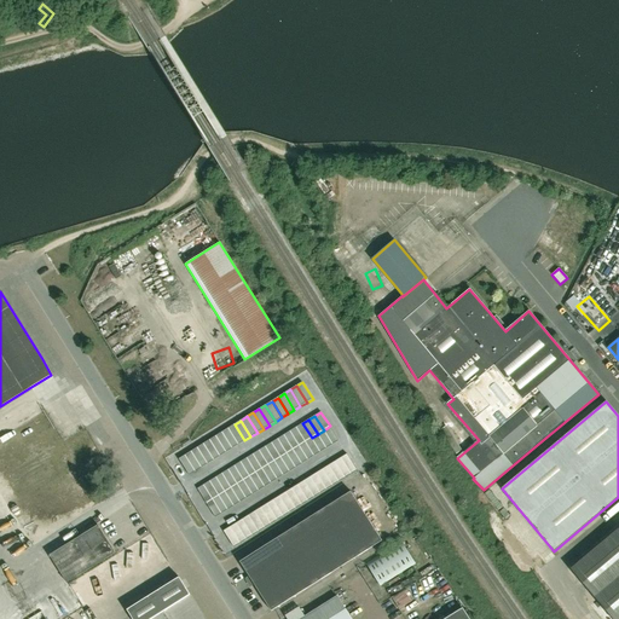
[(296,427),(305,441),(312,438),(302,423),(296,427)]
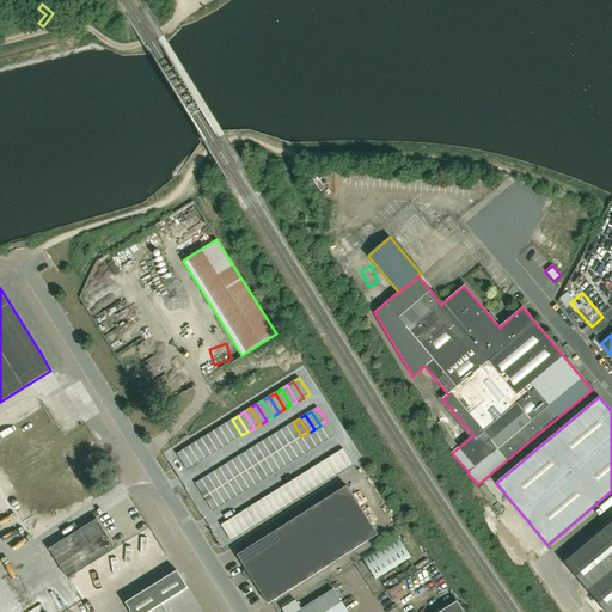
[(242,435),(232,420),(226,423),(236,440),(242,435)]
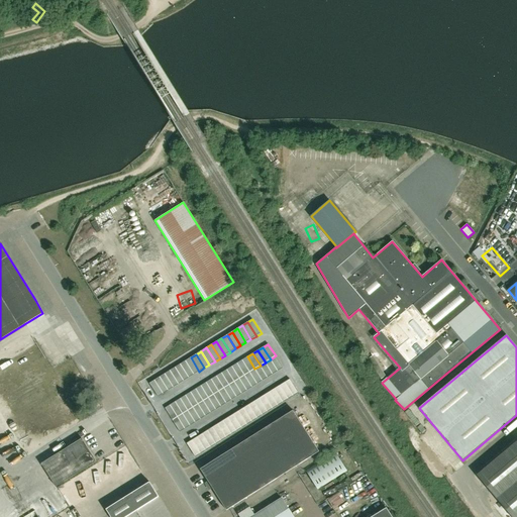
[(283,368),(276,355),(271,359),(278,371),(283,368)]
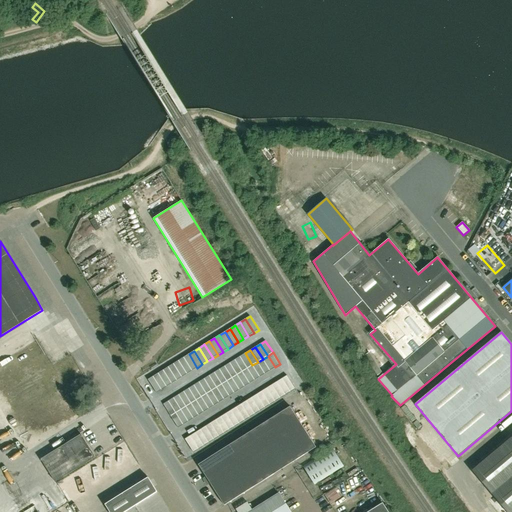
[(240,356),(247,368),(252,365),(245,353),(240,356)]
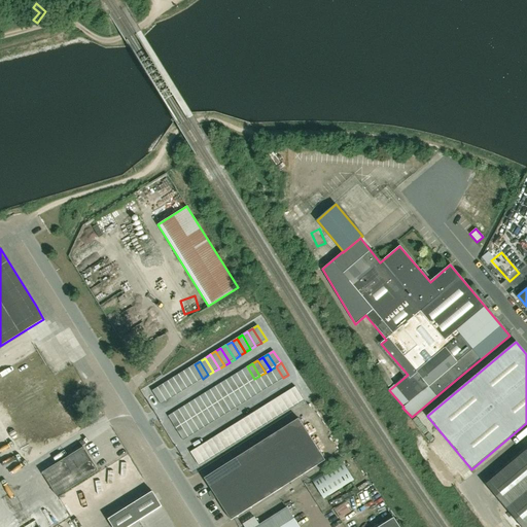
[(189,367),(198,382),(203,379),(195,364),(189,367)]
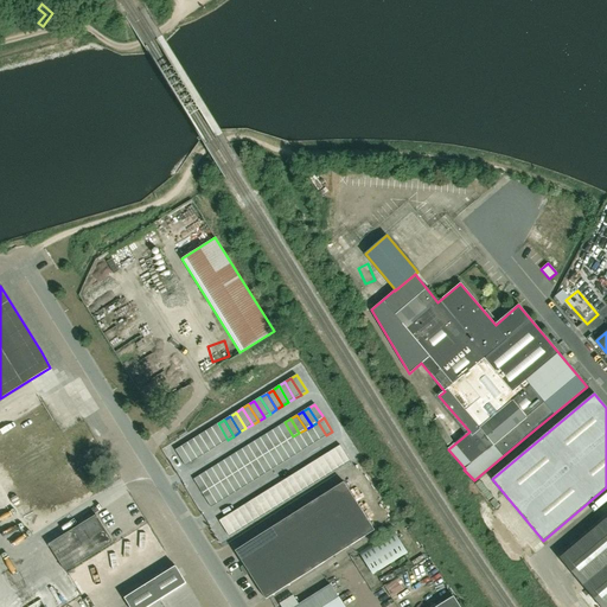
[(293,436),(285,422),(279,427),(287,440),(293,436)]
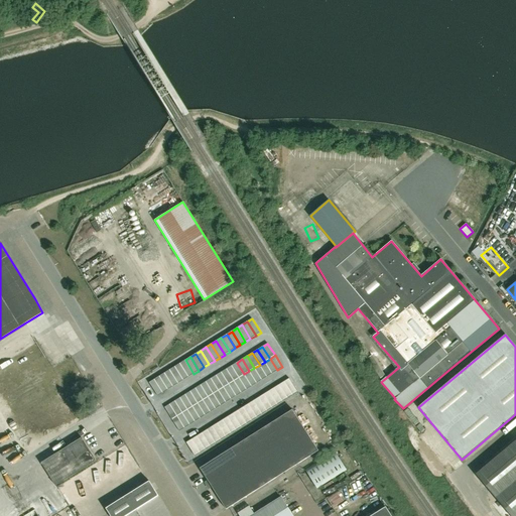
[(277,370),(270,359),(265,362),(272,374),(277,370)]
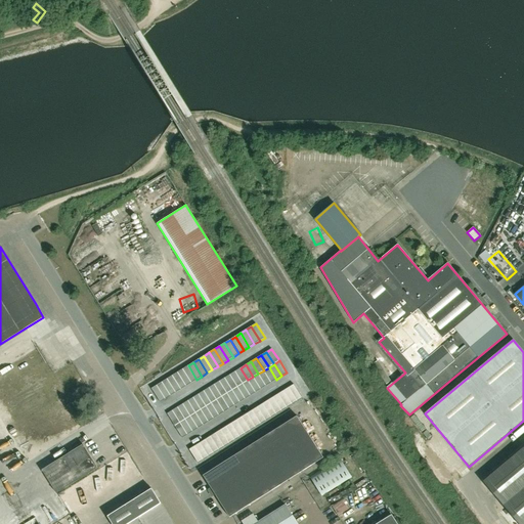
[(183,368),(191,383),(197,380),(188,365),(183,368)]
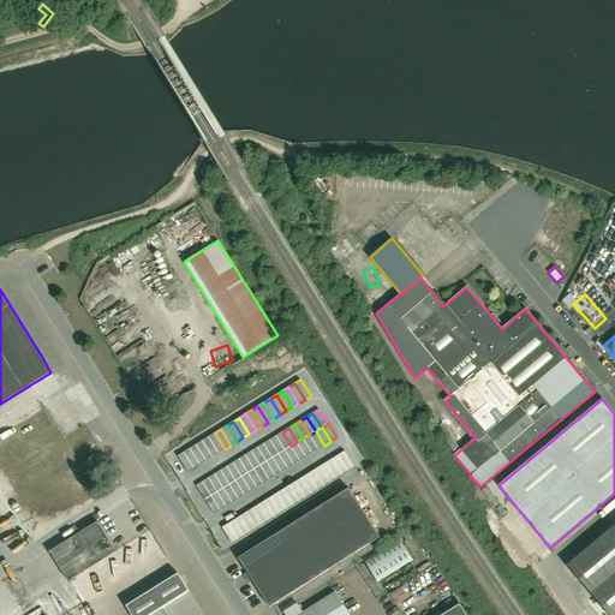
[(318,449),(324,446),(316,431),(310,435),(318,449)]
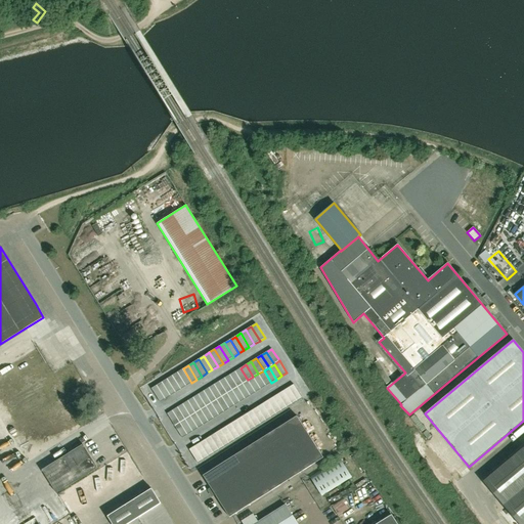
[(191,383),(183,368),(177,373),(186,386),(191,383)]
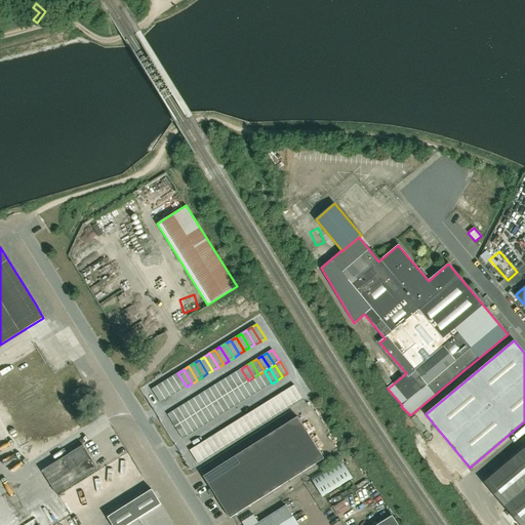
[(241,369),(236,372),(243,385),(248,380),(241,369)]
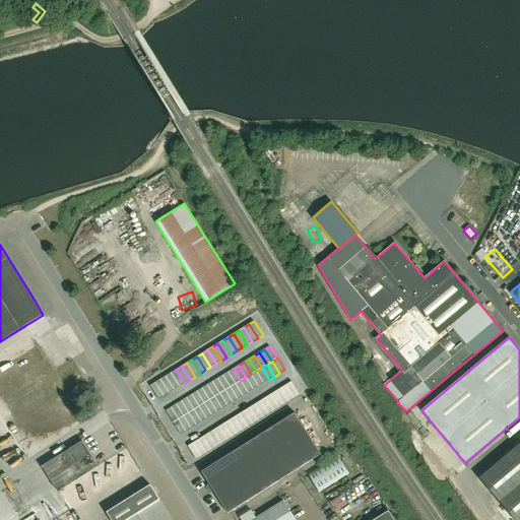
[(269,380),(262,368),(256,371),(264,383),(269,380)]
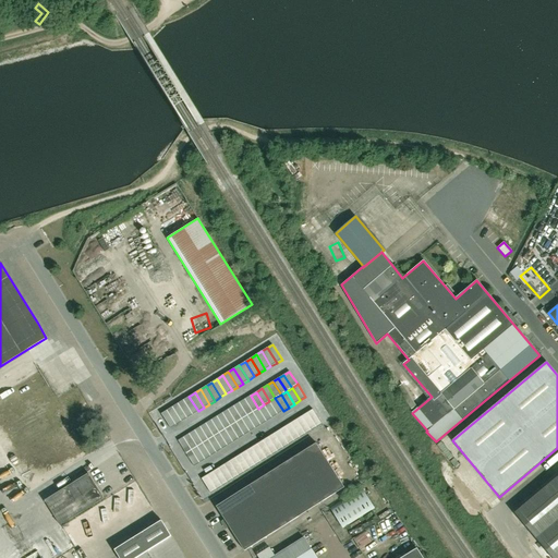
[(253,412),(258,409),(251,396),(245,399),(253,412)]
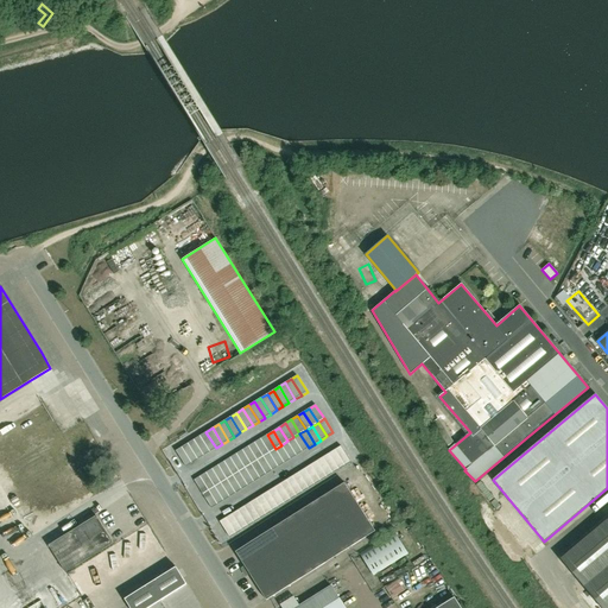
[(200,436),(210,451),(216,448),(206,432),(200,436)]
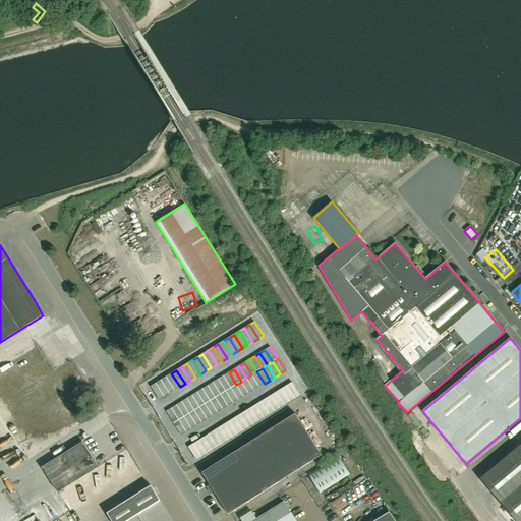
[(265,384),(256,371),(251,374),(259,387),(265,384)]
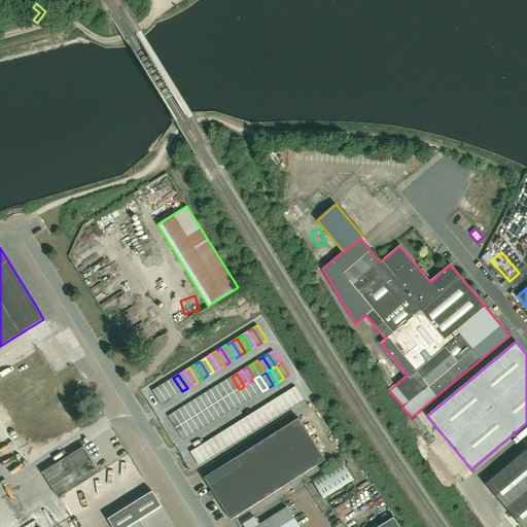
[(234,392),(239,389),(232,377),(225,380),(234,392)]
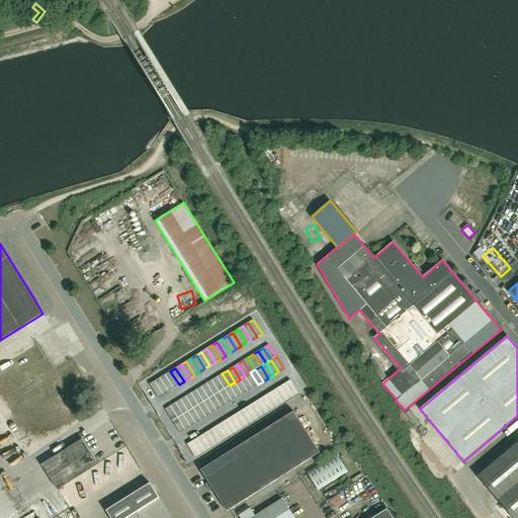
[(179,384),(170,371),(165,374),(174,387),(179,384)]
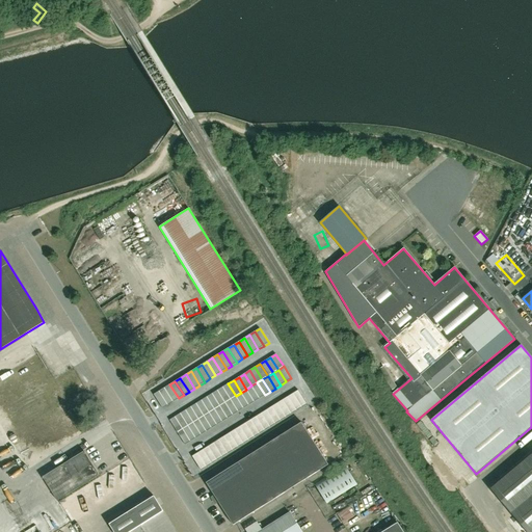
[(260,398),(265,395),(257,382),(251,386),(260,398)]
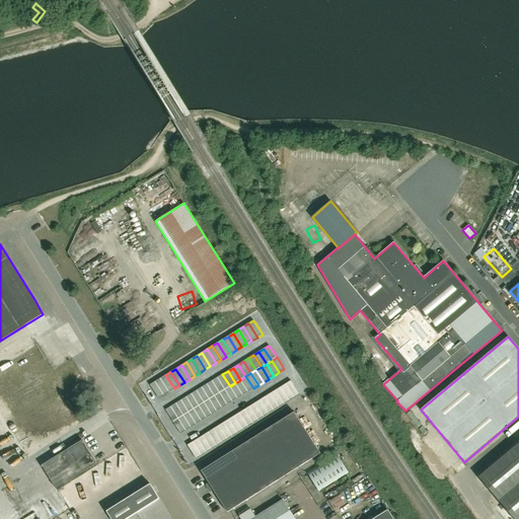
[(222,374),(217,377),(225,389),(230,386),(222,374)]
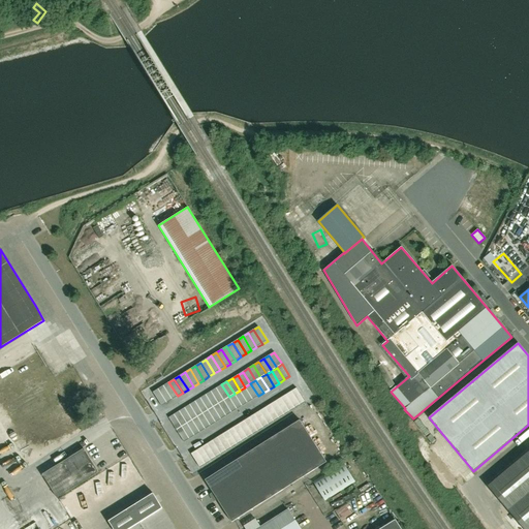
[(163,385),(173,400),(178,396),(168,382),(163,385)]
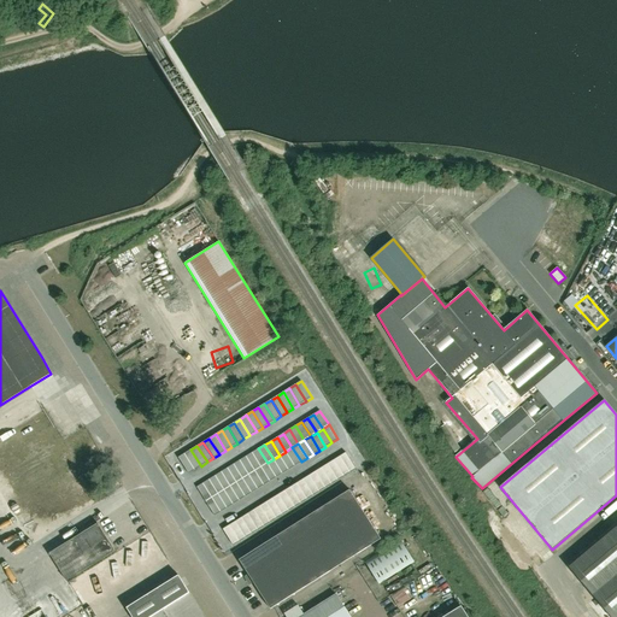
[(292,447),(286,452),(294,466),(301,462),(292,447)]
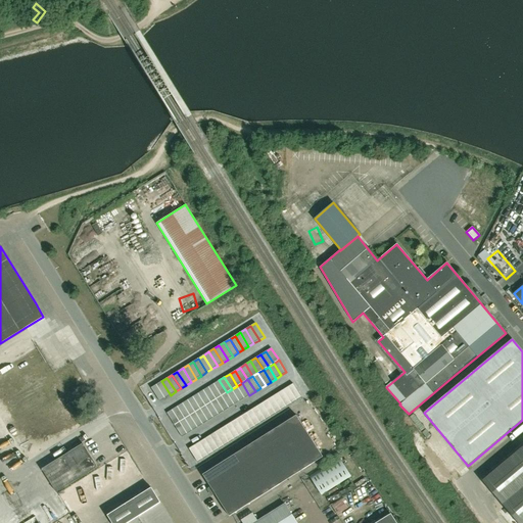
[(214,383),(222,395),(227,392),(219,380),(214,383)]
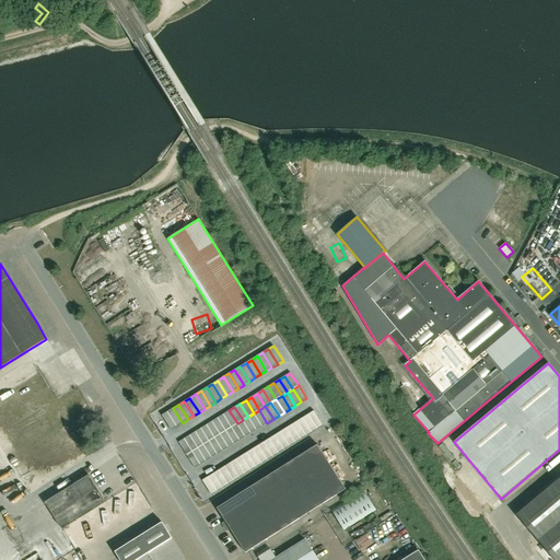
[(173,408),(167,411),(176,427),(183,423),(173,408)]
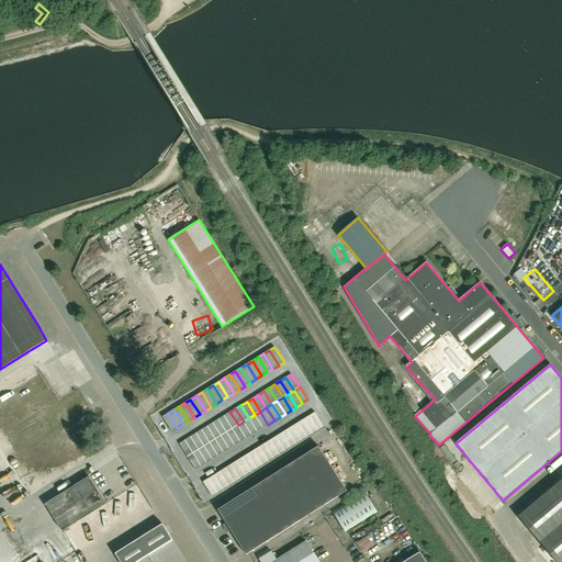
[(232,428),(238,425),(229,412),(224,416),(232,428)]
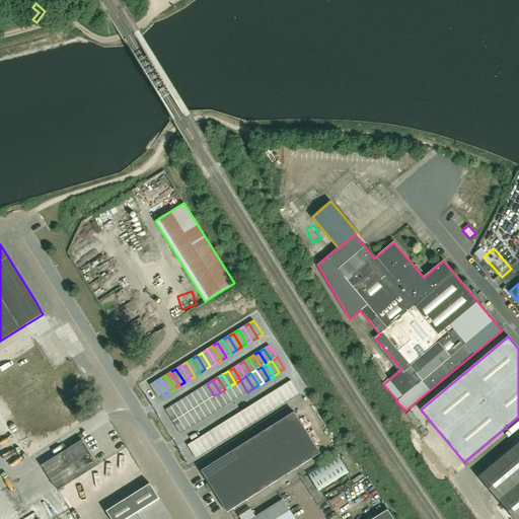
[(242,395),(247,392),(240,380),(235,383),(242,395)]
